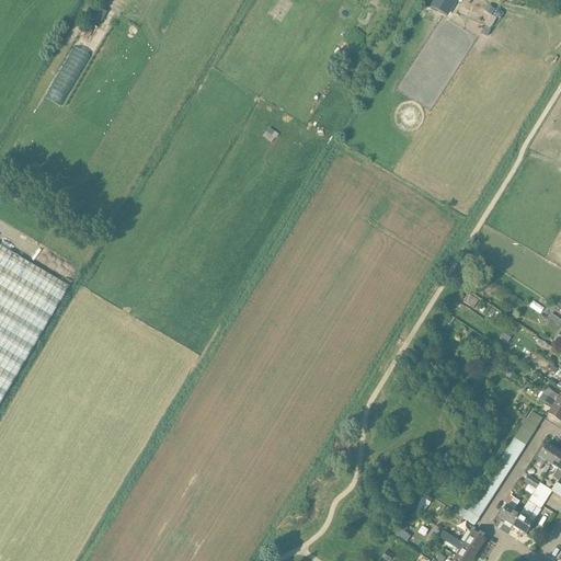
[(457,0),(433,0),(430,7),(447,16),(457,0)]
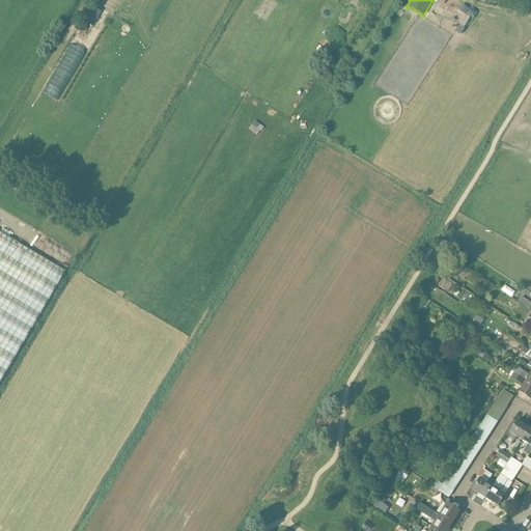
[(93,25),(102,12),(93,7),(86,20),(93,25)]
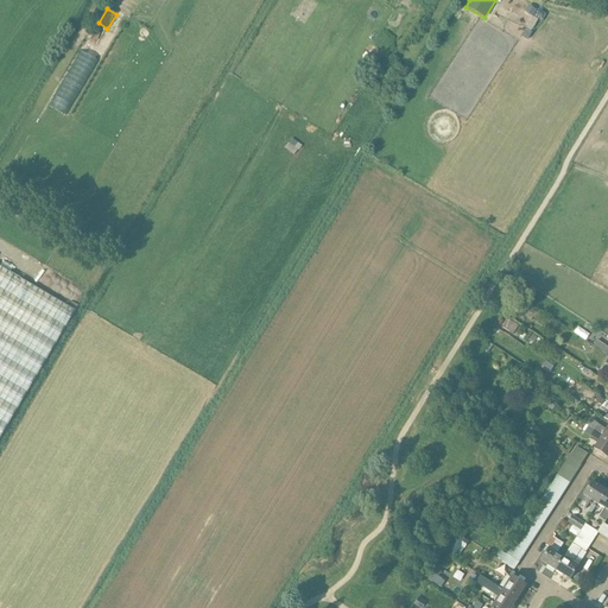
[(372,71),(379,59),(369,54),(362,65),(372,71)]
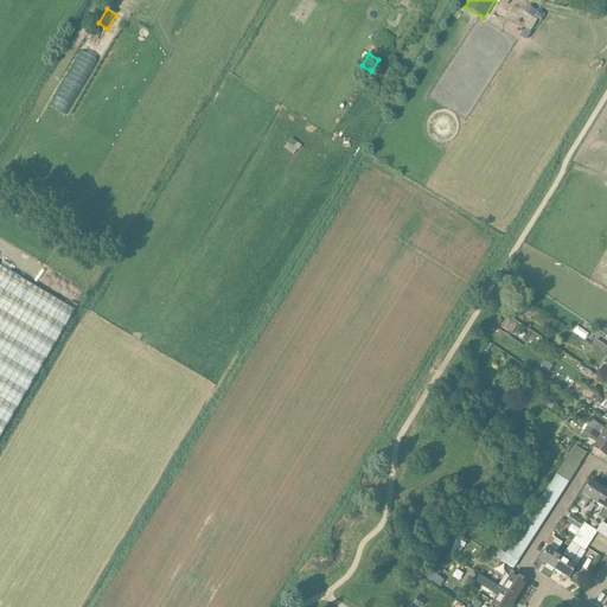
[(78,224),(71,237),(78,241),(85,229),(78,224)]
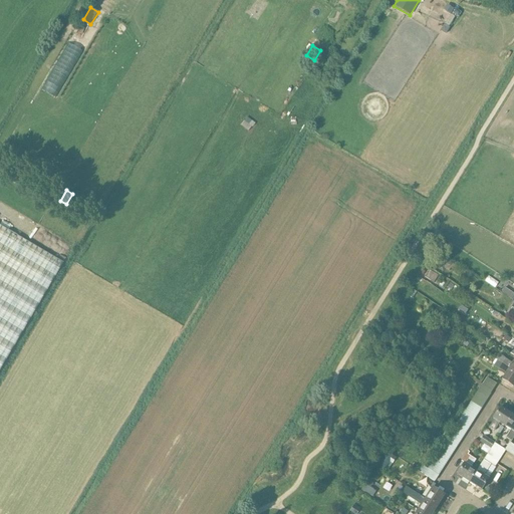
[(0,370),(63,263),(0,226),(0,370)]
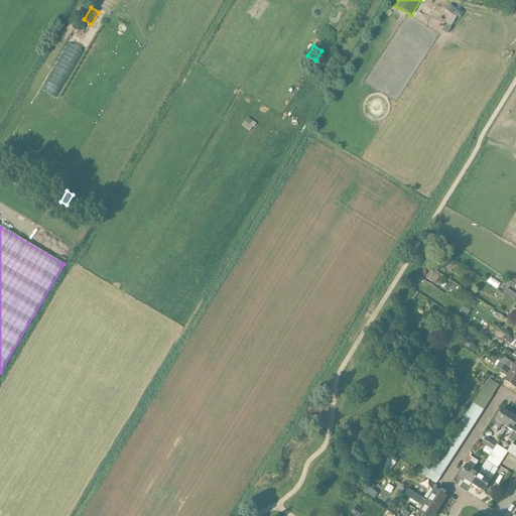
[(458,287),(456,289),(458,291),(457,292),(464,296),(466,293),(458,287)]
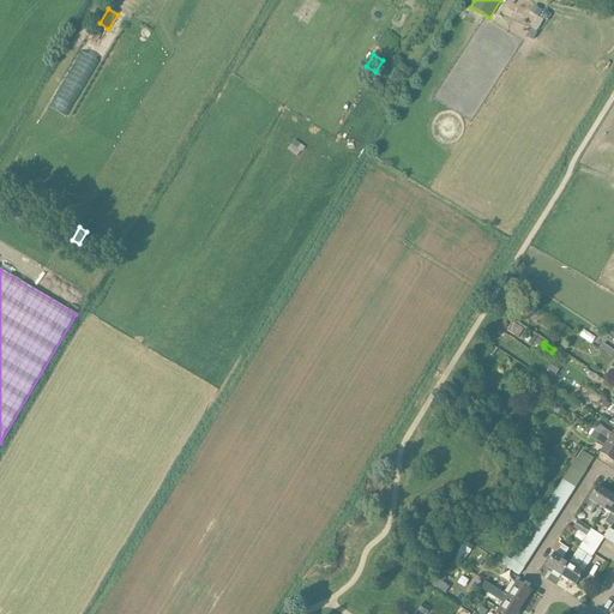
[(613,350),(603,343),(599,349),(613,359),(613,357),(613,350)]
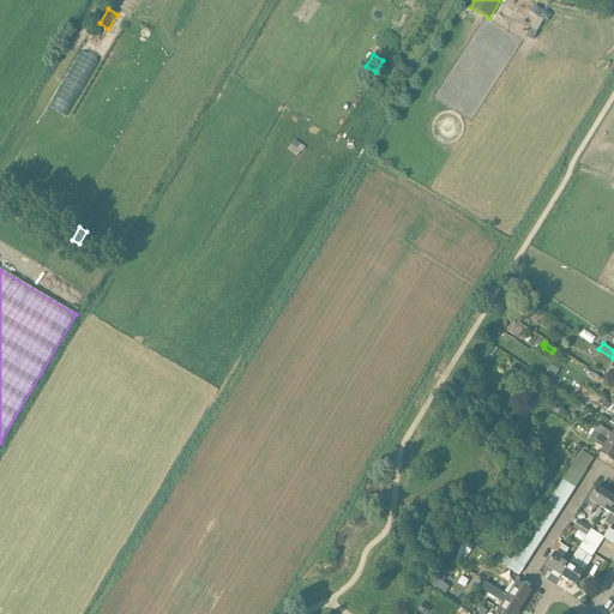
[(492,345),(486,353),(492,357),(498,349),(492,345)]
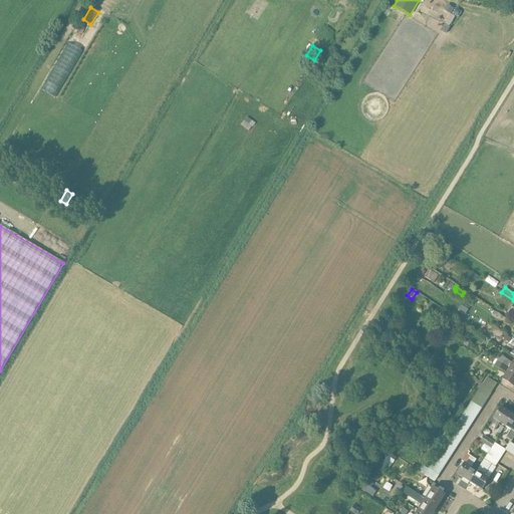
[(491,327),(486,324),(483,329),(488,333),(491,327)]
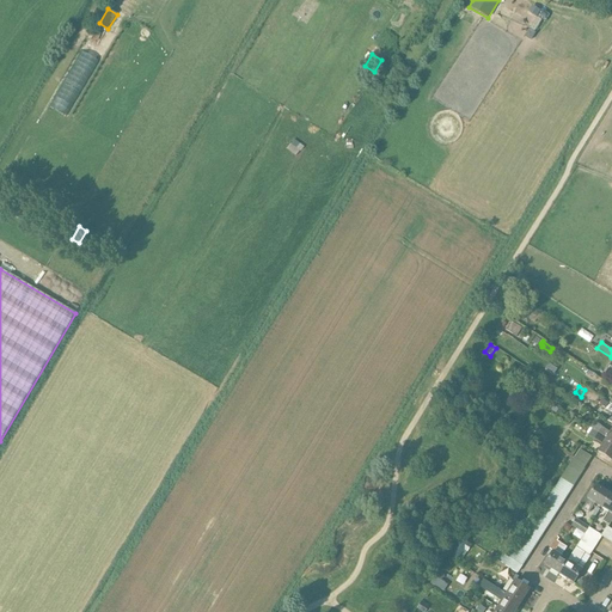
[(599,405),(607,410),(611,414),(611,412),(611,404),(610,403),(609,403),(603,399),(599,405)]
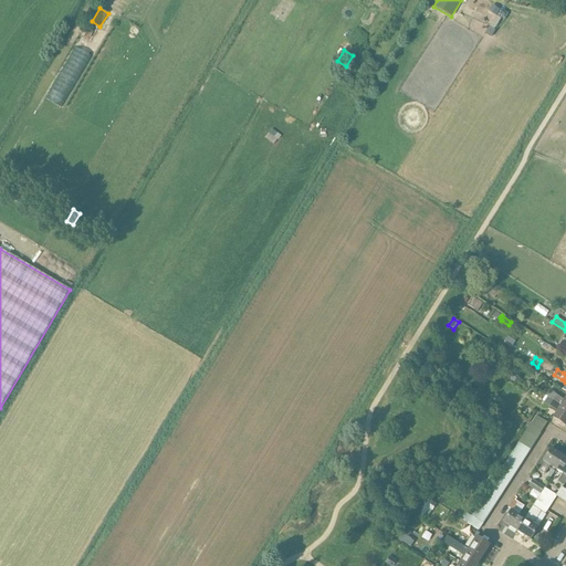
[(547,397),(565,409),(565,397),(564,400),(556,395),(556,394),(552,391),(547,397)]
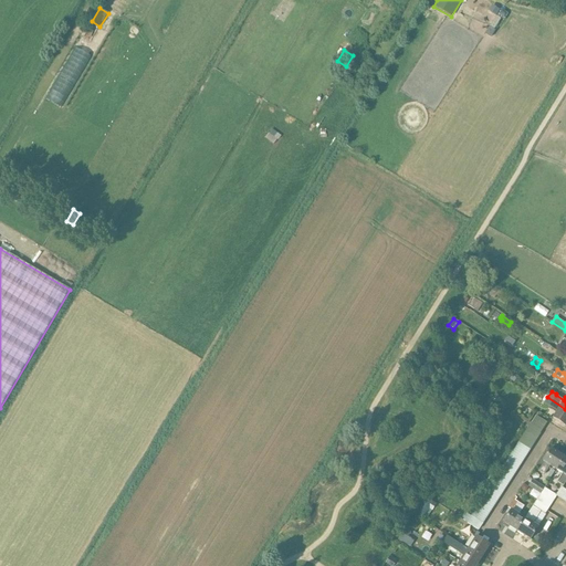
[(553,418),(556,420),(565,427),(565,425),(565,409),(547,397),(543,404),(548,407),(549,406),(557,411),(553,418)]
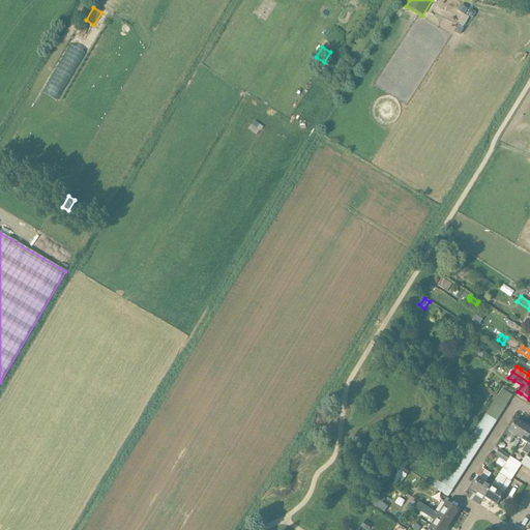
[(501,395),(510,402),(513,398),(504,390),(501,395)]
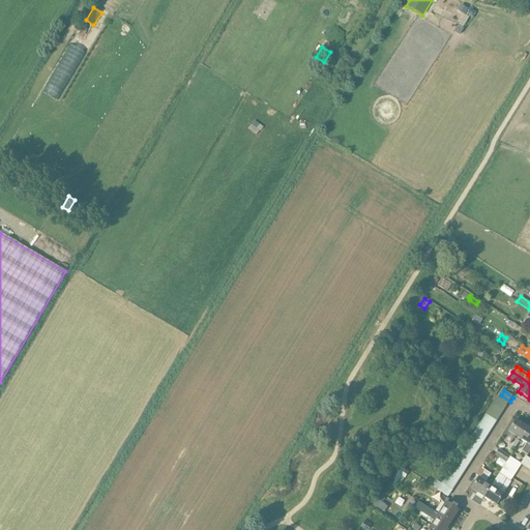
[(497,401),(507,407),(510,402),(501,395),(497,401)]
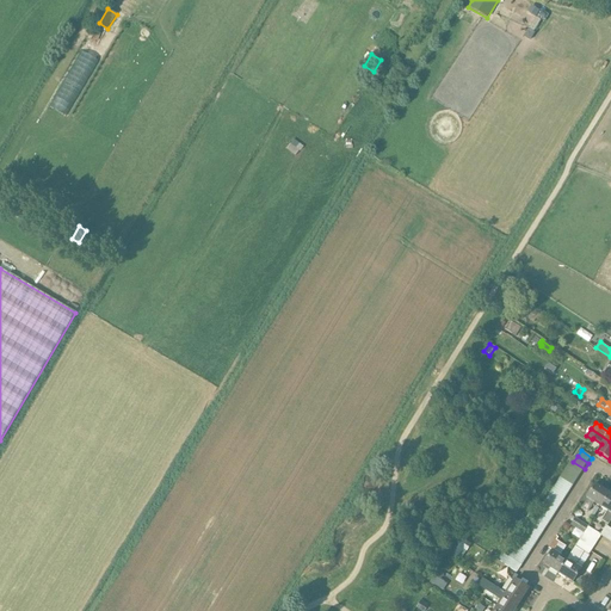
[(569,468),(581,475),(585,469),(573,462),(569,468)]
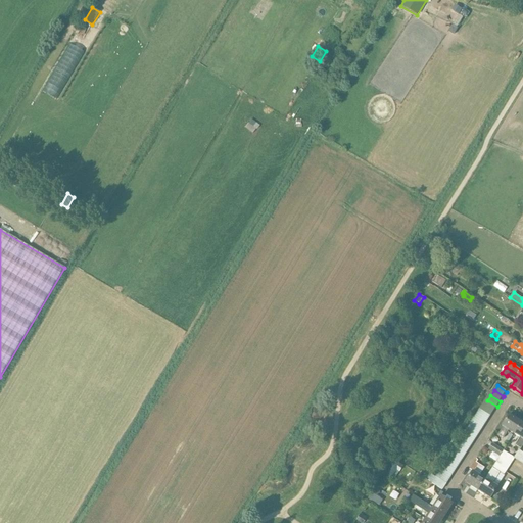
[(484,406),(493,412),(497,407),(487,400),(484,406)]
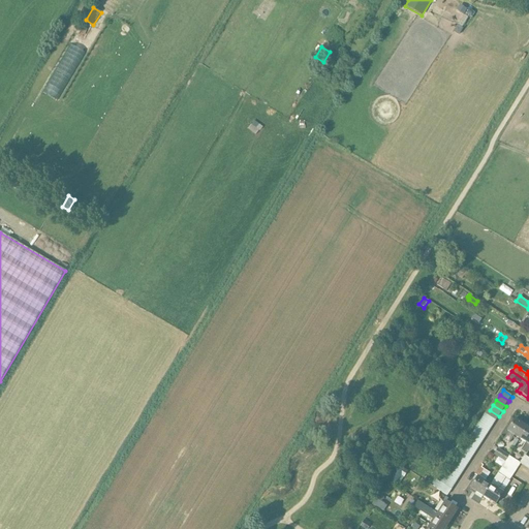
[(487,414),(496,422),(499,416),(490,410),(487,414)]
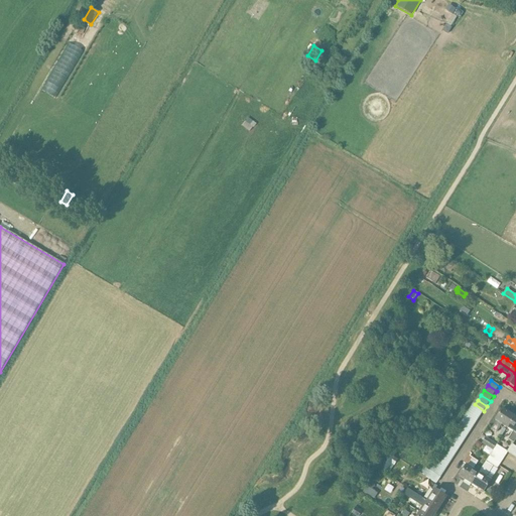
[(472,409),(481,415),(484,411),(475,404),(472,409)]
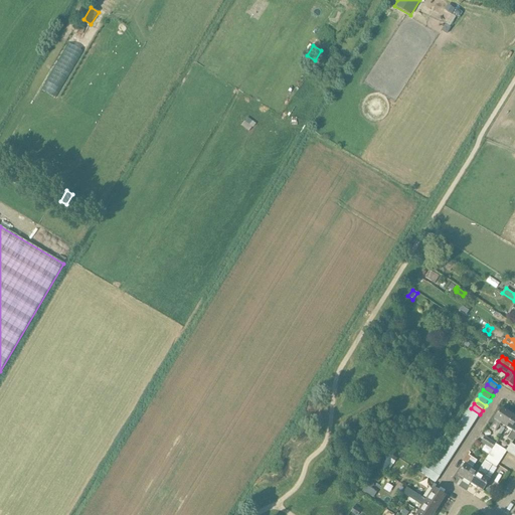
[(467,413),(477,419),(480,414),(471,408),(467,413)]
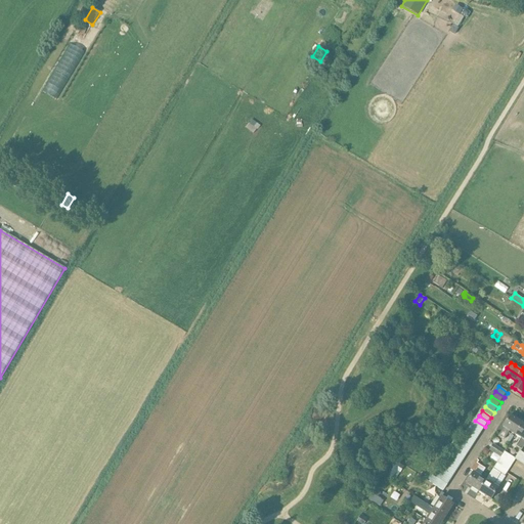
[(510,416),(505,424),(503,427),(504,428),(498,435),(505,439),(510,431),(515,435),(522,424),(510,416)]
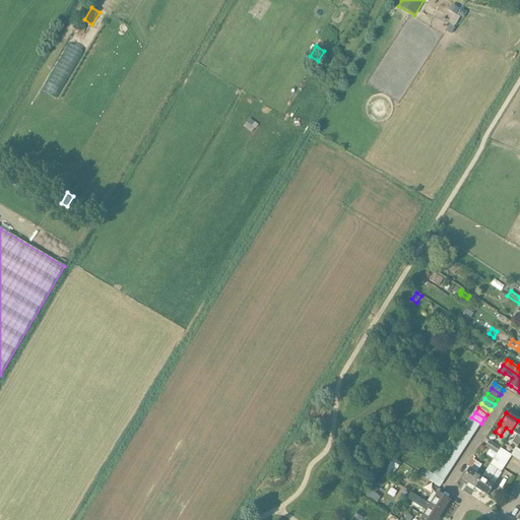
[(468,423),(478,429),(481,424),(471,417),(468,423)]
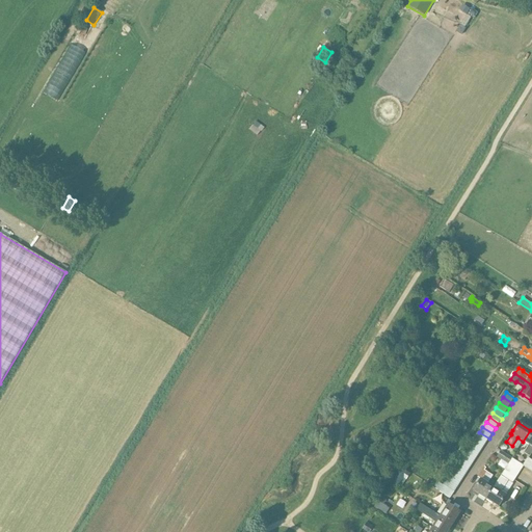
[(528,445),(523,453),(529,457),(531,452),(531,430),(530,430),(523,442),(528,445)]
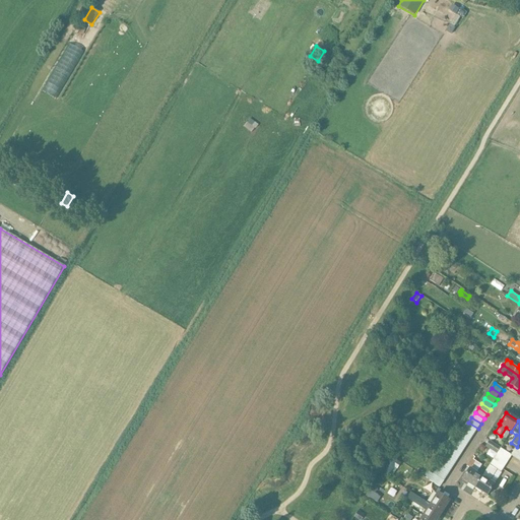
[(465,428),(475,434),(478,429),(468,423),(465,428)]
